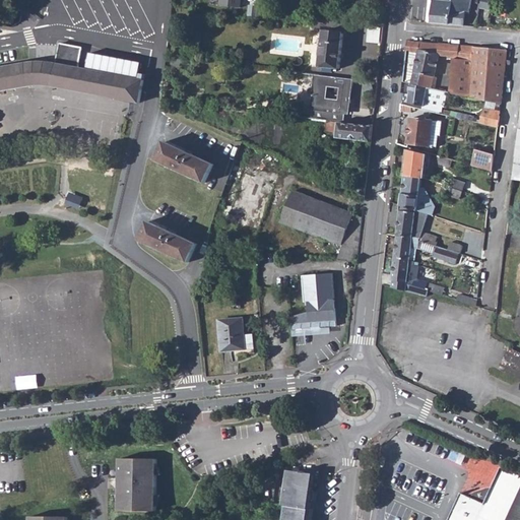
[(434,0),(434,6),(433,22),(450,24),(454,0),(447,0),(447,1),(439,0),(434,0)]
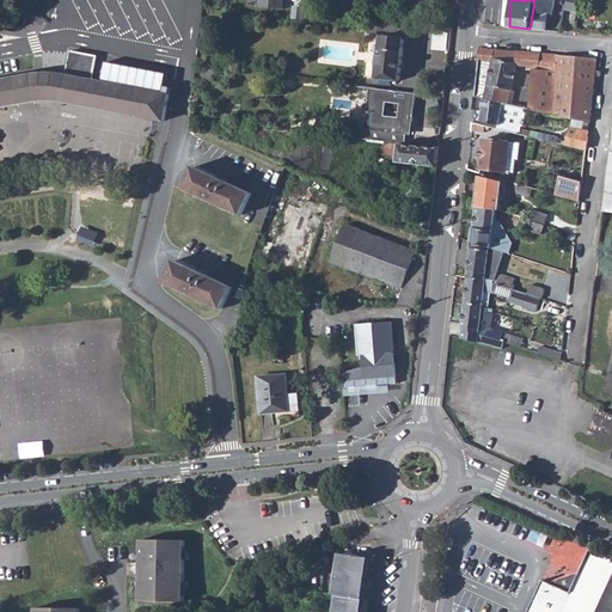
[(534,0),(530,29),(546,30),(548,13),(554,14),(555,0),(534,0)]
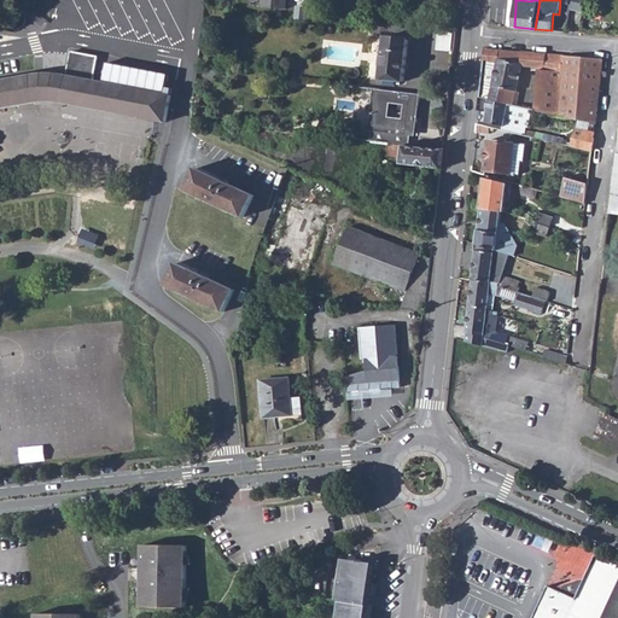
[(572,0),(572,9),(584,11),(586,0),(572,0)]
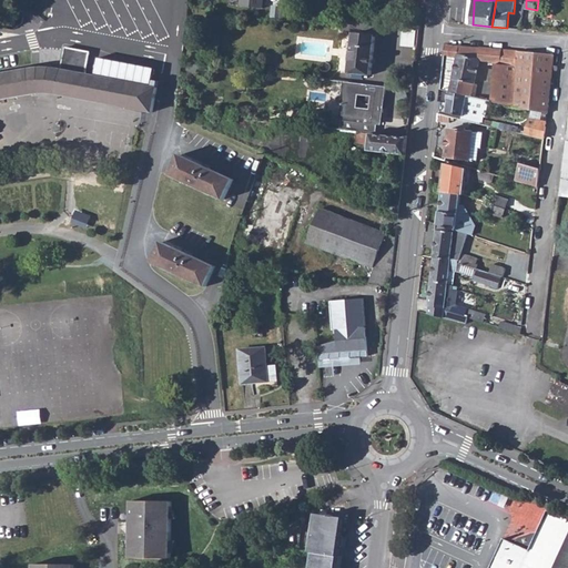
[(283,7),(272,6),(271,19),(283,19),(283,7)]
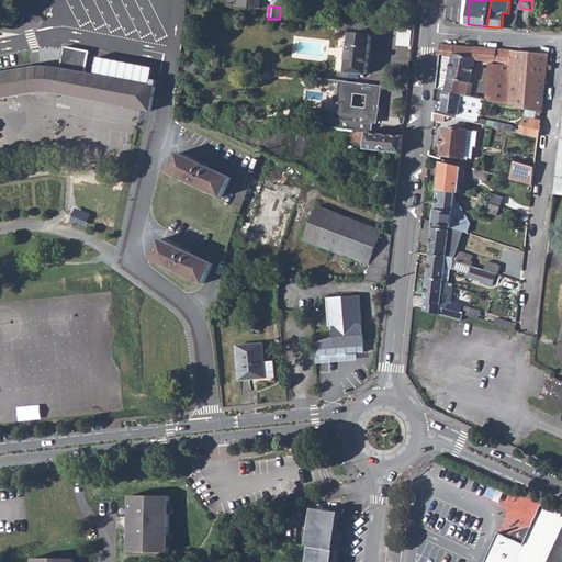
[(0,22),(11,25),(12,18),(0,15),(0,22)]
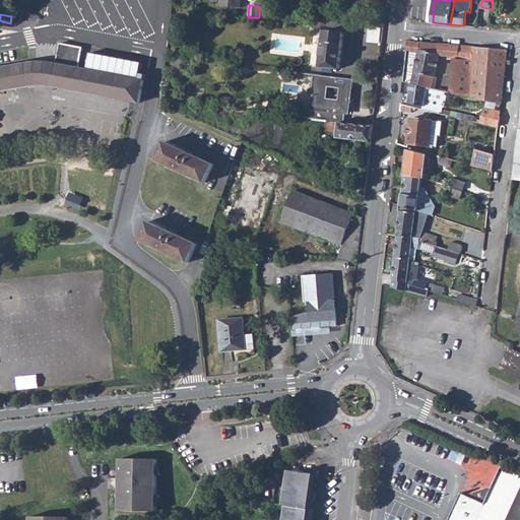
[(324,31),(320,66),(340,69),(344,34),(338,33),(338,30),(330,29),(329,31),(324,31)]
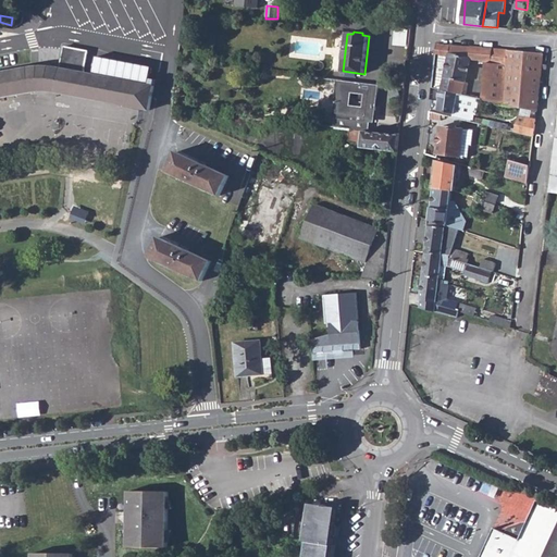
[(437,44),(433,87),(477,97),(498,101),(537,110),(543,67),(543,63),(544,53),(544,52),(437,44)]
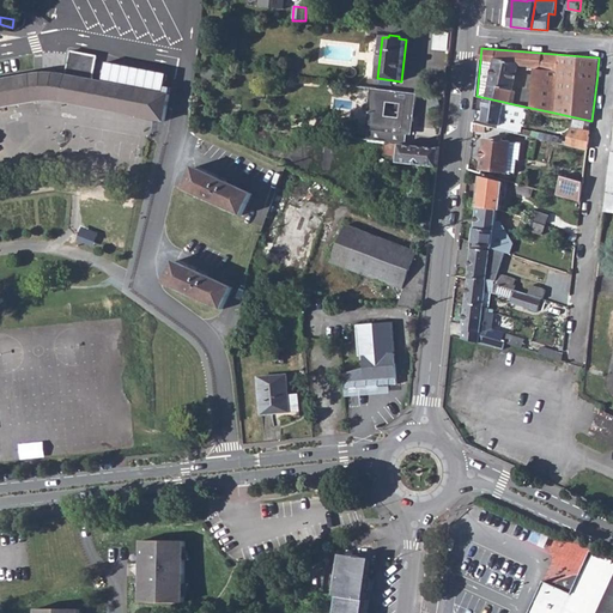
[(0,107),(38,99),(58,101),(78,104),(163,121),(165,121),(171,95),(163,93),(105,82),(93,79),(98,56),(72,52),(67,73),(48,71),(34,73),(0,78),(0,107)]
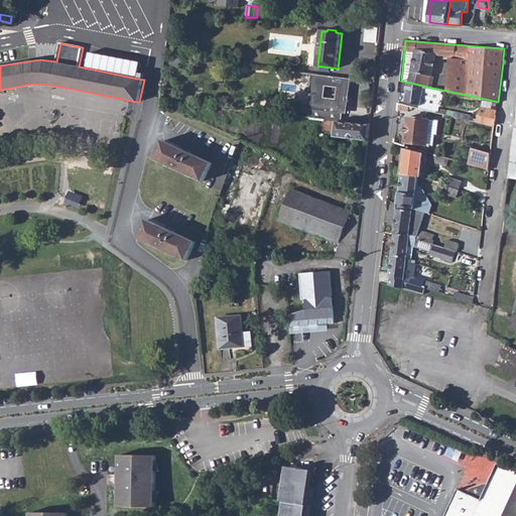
[(140,61),(92,51),(89,69),(137,79),(140,61)]
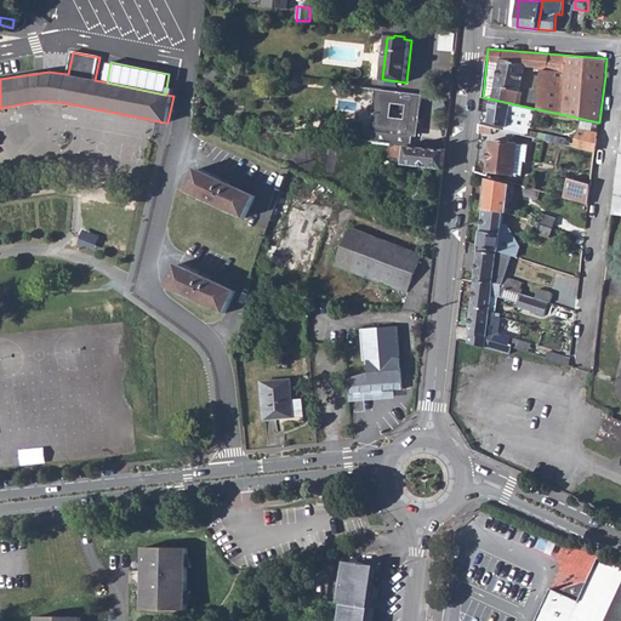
[(420,123),(422,95),(376,90),(372,131),(374,132),(372,142),(412,147),(414,136),(415,136),(416,123),(420,123)]
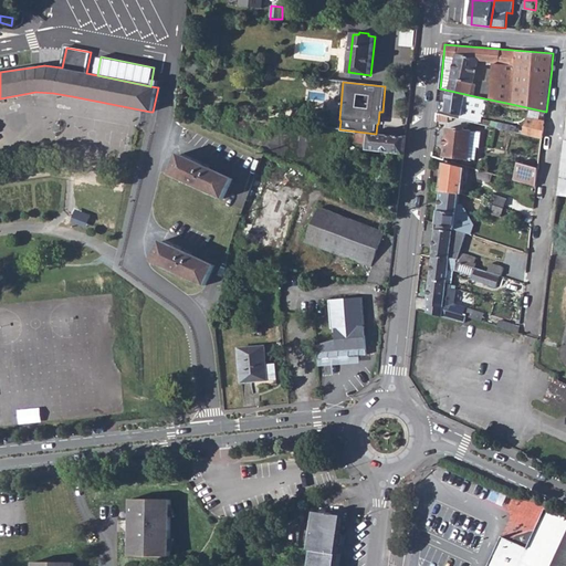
[(440,88),(438,101),(447,103),(447,112),(462,115),(464,105),(482,108),(483,103),(484,98),(440,88)]
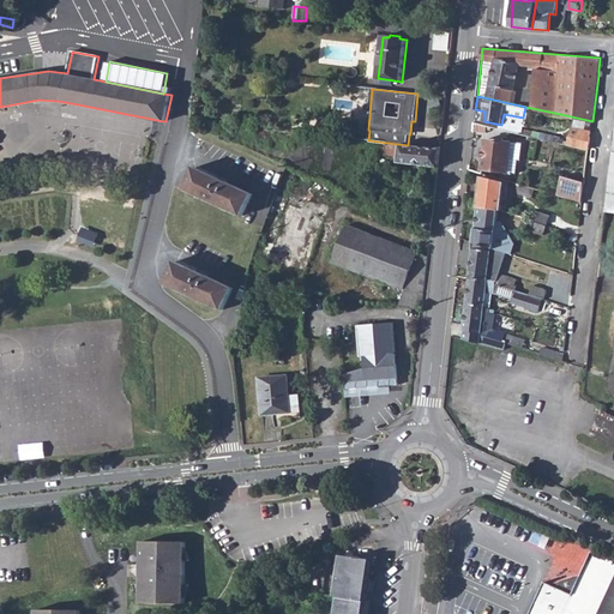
[(525,107),(524,112),(548,116),(549,112),(525,107)]
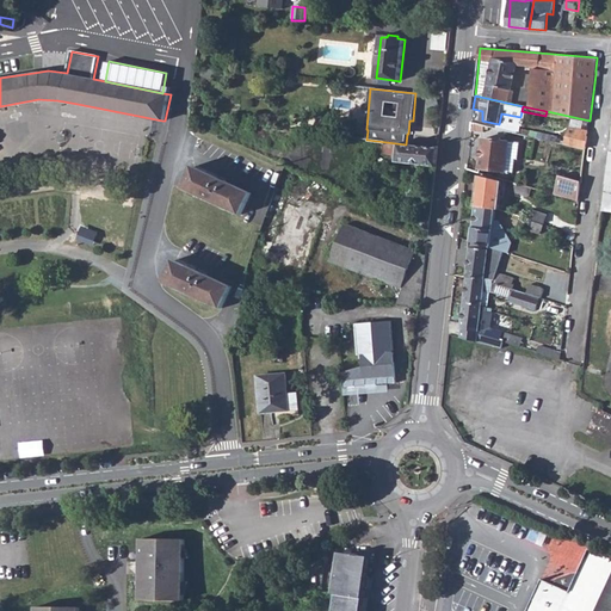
[(202,122),(202,127),(215,133),(216,124),(202,122)]
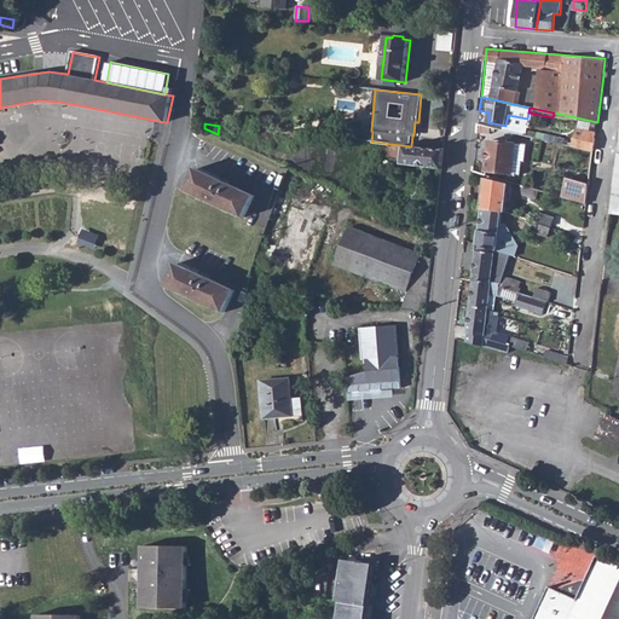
[(478,123),(476,132),(491,134),(491,131),(496,132),(497,127),(478,123)]
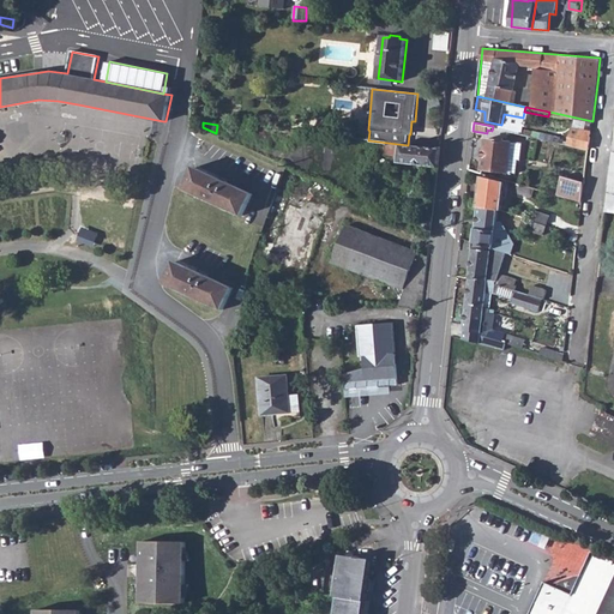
[(507,126),(506,130),(533,136),(534,131),(511,125),(510,126),(507,126)]
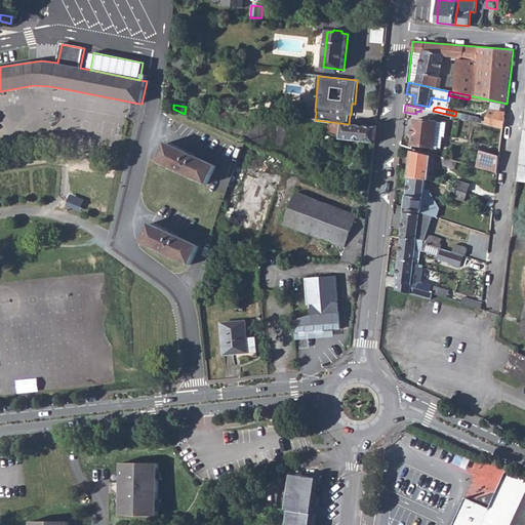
[(456,112),(455,116),(476,121),(477,117),(456,112)]
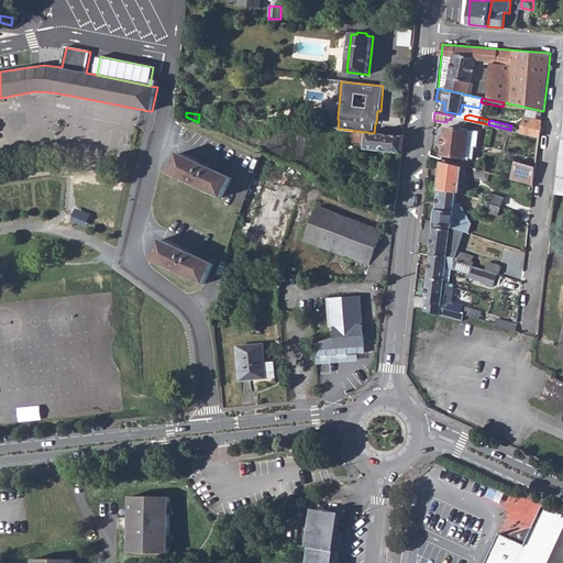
[(525,121),(521,132),(540,136),(541,125),(525,121)]
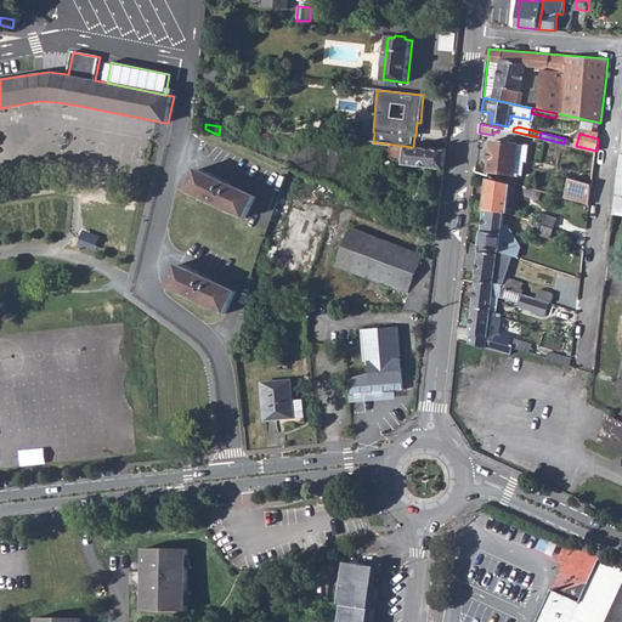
[(345,140),(344,147),(372,150),(373,142),(345,140)]
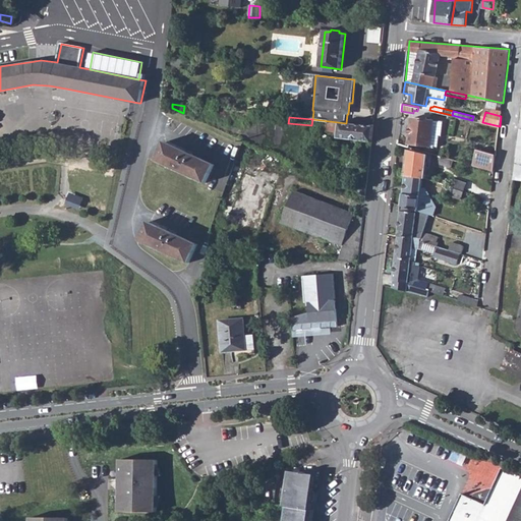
[(412,117),(410,142),(431,146),(435,120),(412,117)]
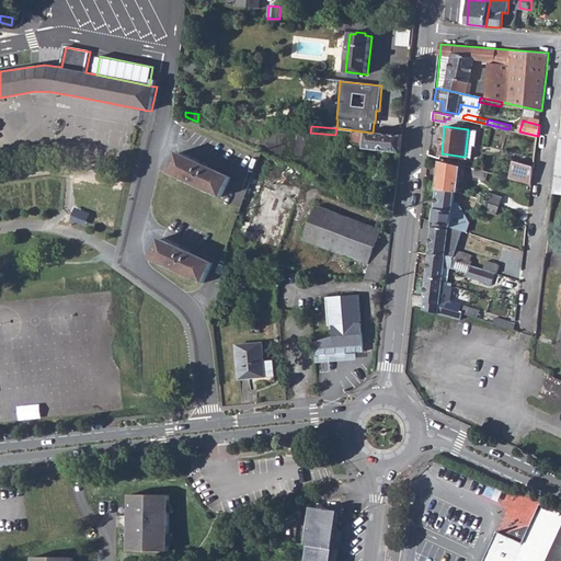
[(336,128),(335,135),(353,136),(353,141),(366,142),(365,148),(401,152),(402,136),(373,133),(336,128)]
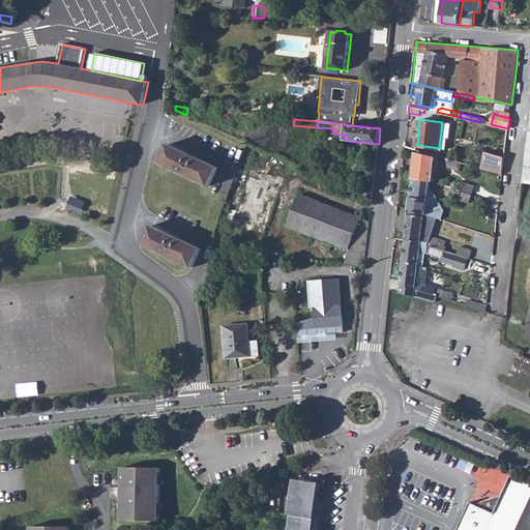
[(169,144),(160,163),(210,185),(218,167),(169,144)]
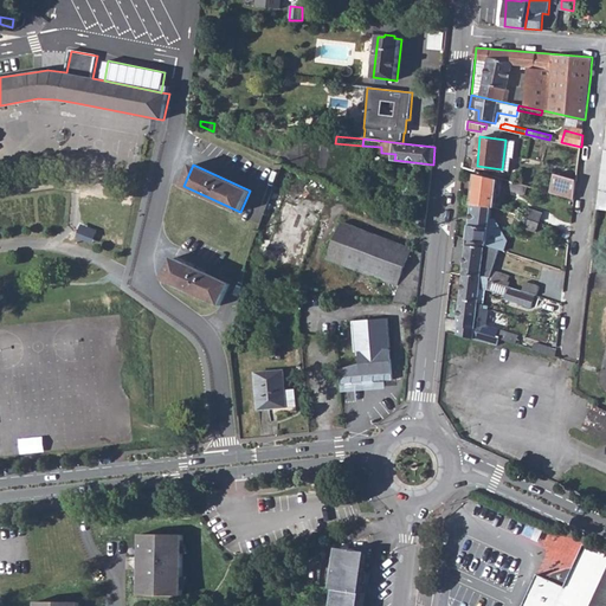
[(550,172),(545,191),(571,199),(575,200),(577,180),(550,172)]
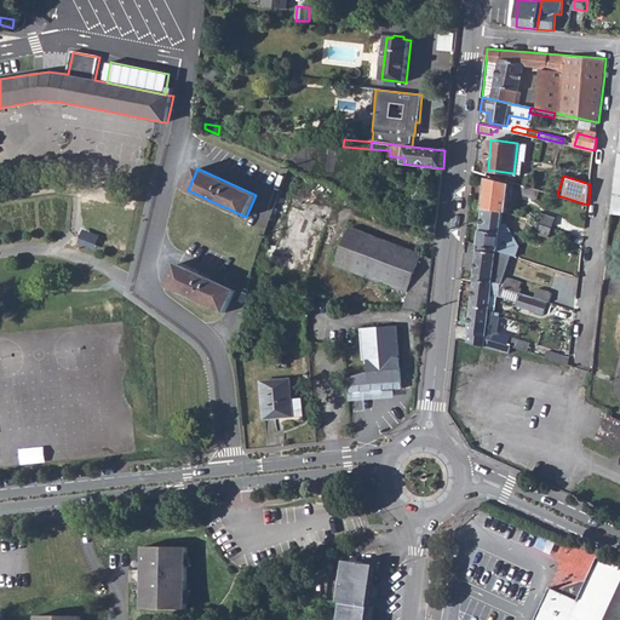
[(487,177),(483,207),(503,211),(506,212),(510,184),(498,181),(487,177)]
